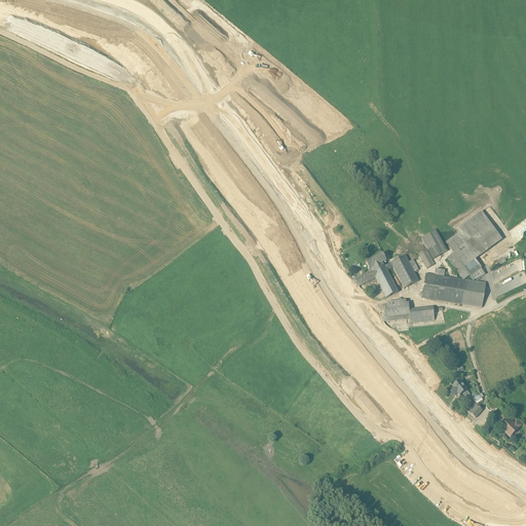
[(477,261),(503,240),(483,213),(458,230),(460,233),(446,243),(453,254),(447,259),(463,280),(465,280),(471,276),(472,278),(483,269),(477,261)]
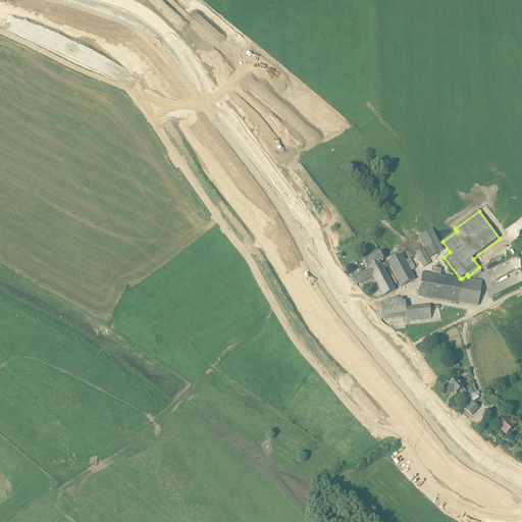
[(518,223),(509,227),(513,237),(515,236),(516,237),(521,232),(521,225),(519,227),(518,223)]
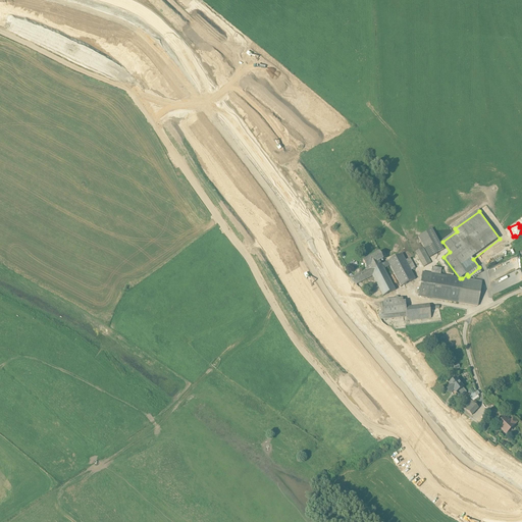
[(433,228),(418,236),(423,247),(416,250),(423,266),(431,262),(429,257),(444,250),(433,228)]
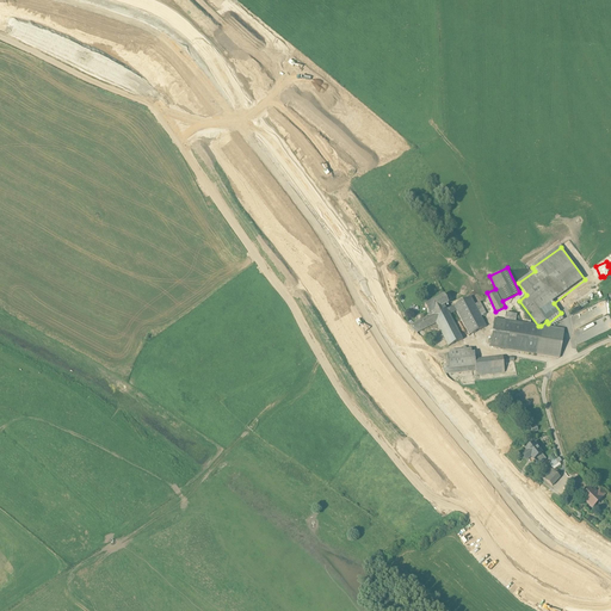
[(446,307),(451,304),(452,302),(449,294),(426,306),(431,314),(434,313),(436,316),(449,309),(446,307)]
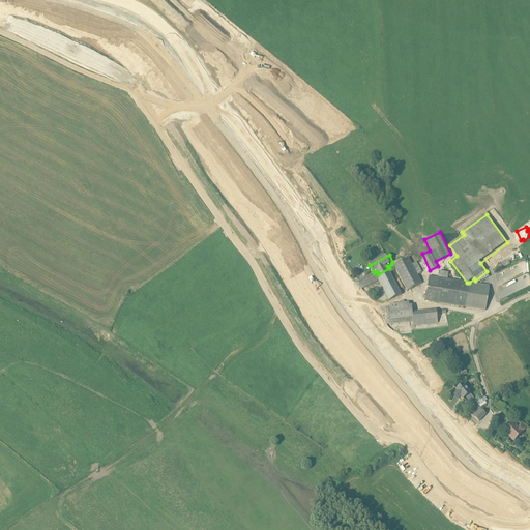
[(422,284),(410,258),(394,266),(396,270),(408,291),(422,284)]
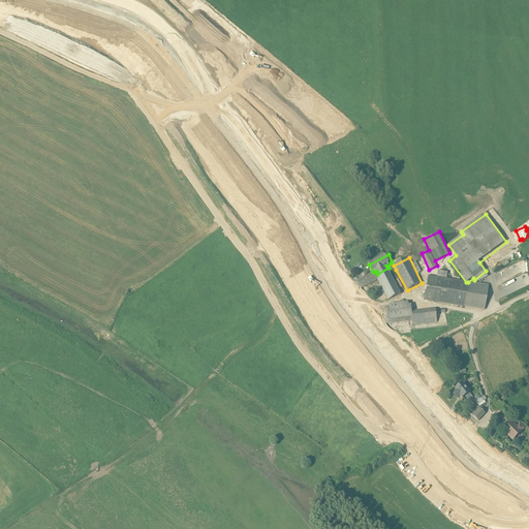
[(523,259),(509,265),(509,263),(504,266),(505,269),(494,273),(499,284),(528,273),(523,259)]
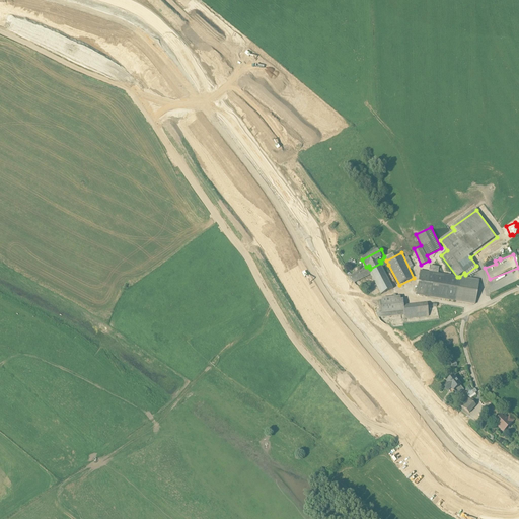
[(388,265),(386,261),(381,263),(370,269),(351,278),(355,284),(371,276),(381,295),(395,289),(383,268),(388,265)]
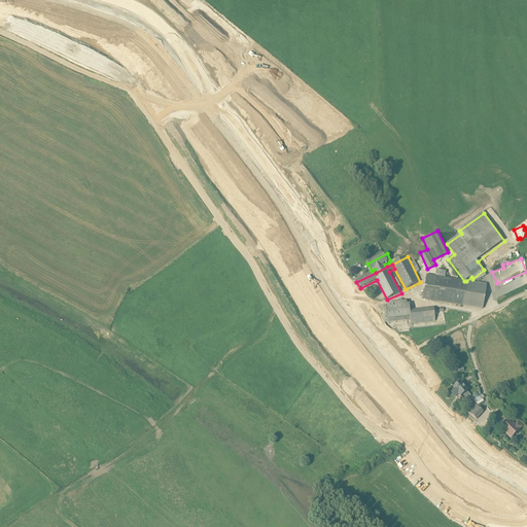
[(488,299),(487,284),(466,281),(464,281),(427,276),(423,301),(484,311),(488,299)]
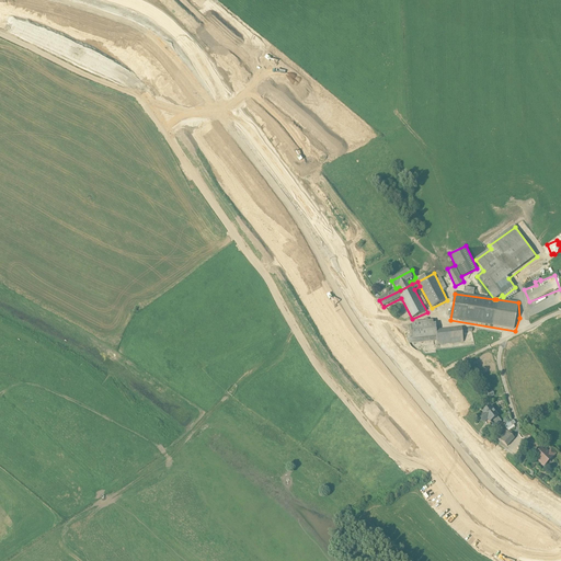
[(534,305),(537,312),(553,306),(550,298),(534,305)]
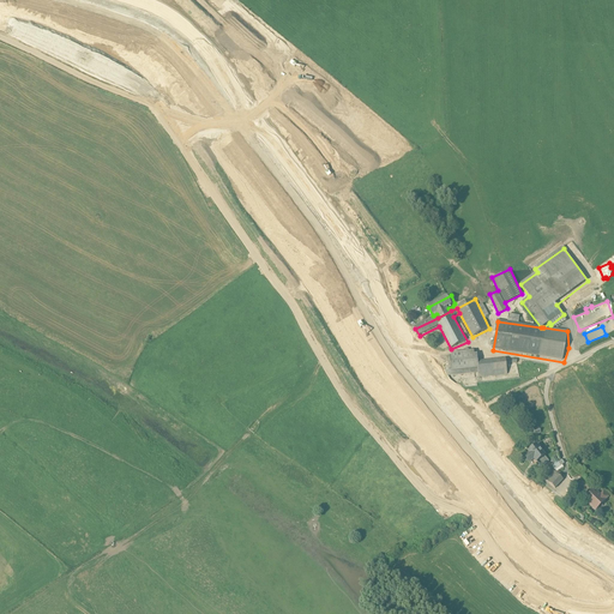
[(480,379),(509,375),(507,360),(480,362),(479,353),(449,355),(450,377),(480,374),(480,379)]
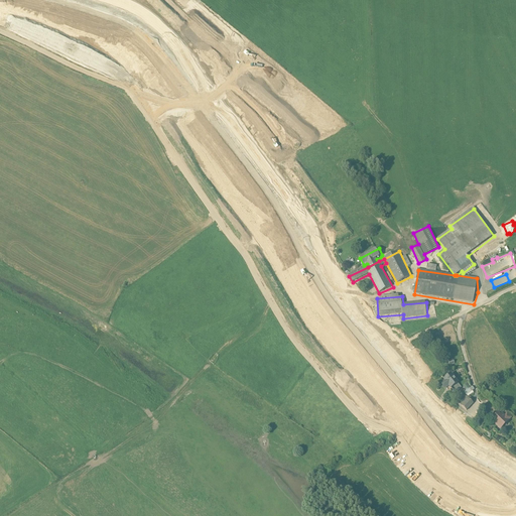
[(456,393),(463,388),(450,373),(444,378),(446,379),(439,384),(443,390),(449,386),(456,393)]
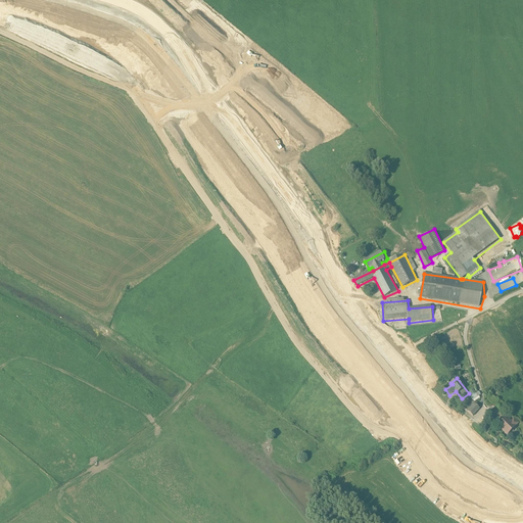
[(479,392),(470,395),(472,400),(481,397),(479,392)]
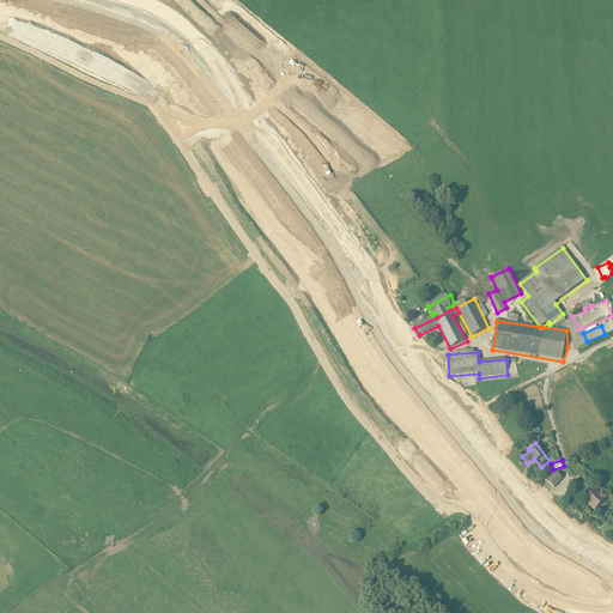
[(554,487),(563,479),(556,472),(547,481),(554,487)]
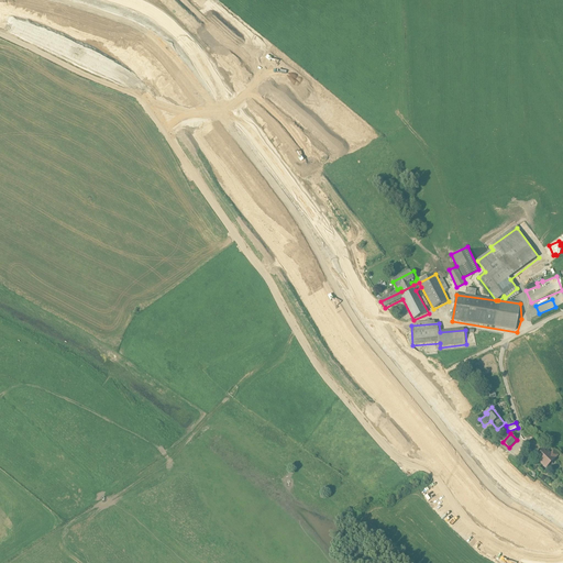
[(555,459),(558,455),(553,451),(551,453),(548,450),(545,452),(544,450),(538,456),(540,459),(537,461),(545,470),(555,460),(555,459)]
